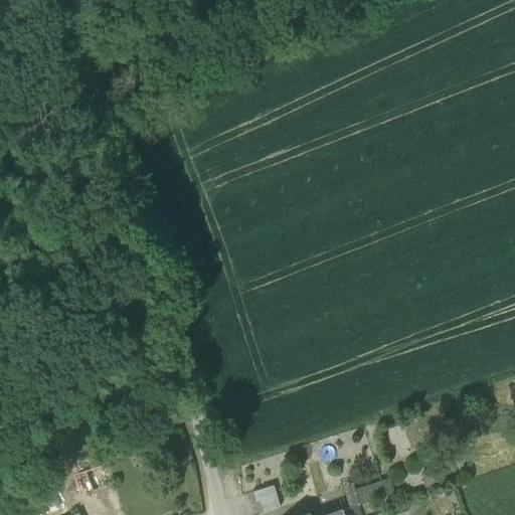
[(82,462),(69,466),(80,498),(94,494),(82,462)]
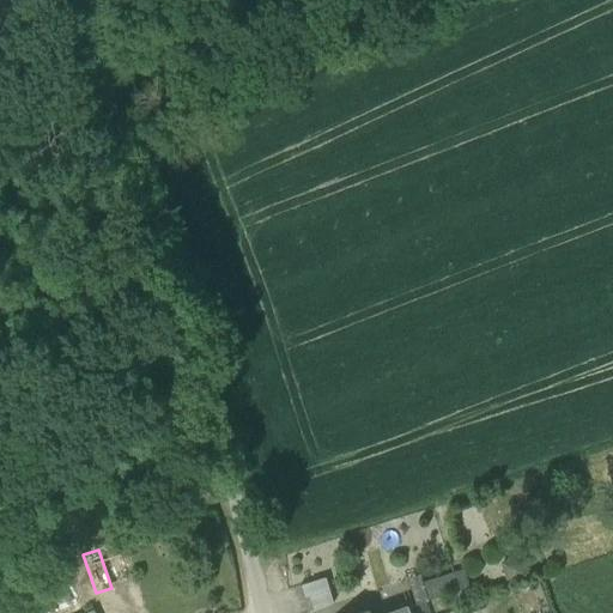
[(116,554),(103,559),(110,577),(123,574),(116,554)]
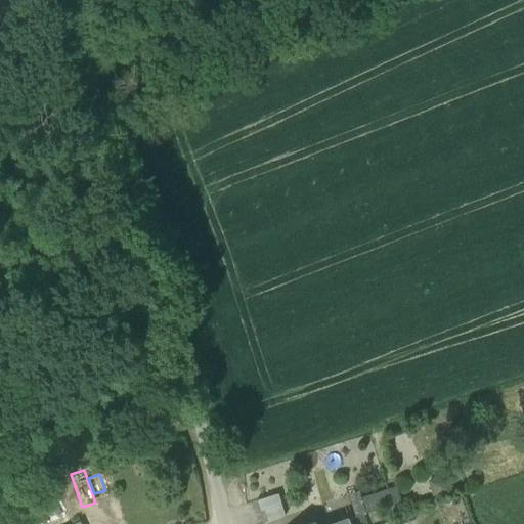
[(427,483),(433,498),(448,492),(443,477),(427,483)]
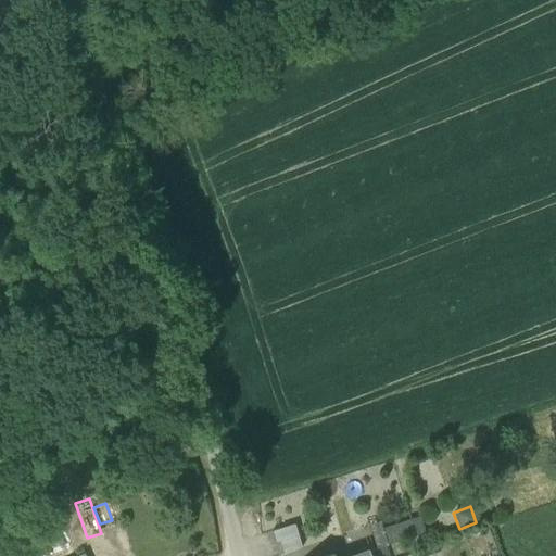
[(387,544),(388,544),(416,534),(411,520),(382,530),(387,544)]
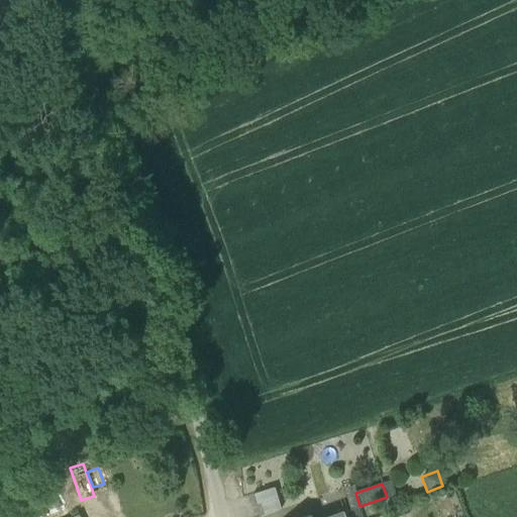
[(342,489),(349,509),(357,507),(359,506),(355,493),(352,486),(342,489)]
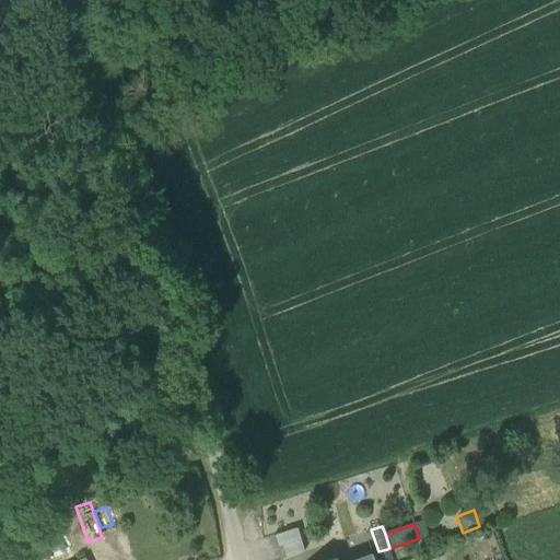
[(272,537),(280,559),(283,559),(306,552),(298,528),(272,537)]
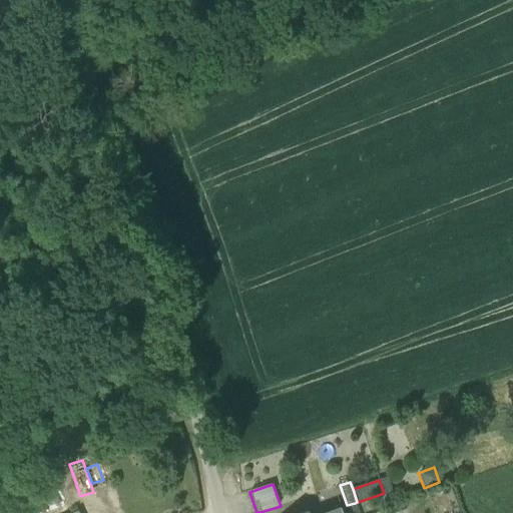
[(341,508),(342,512),(358,512),(355,503),(347,505),(341,508)]
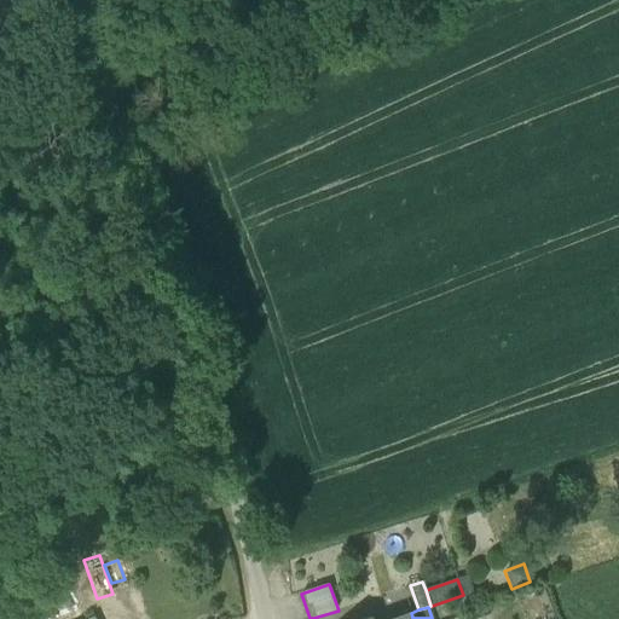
All buildings are outlined.
